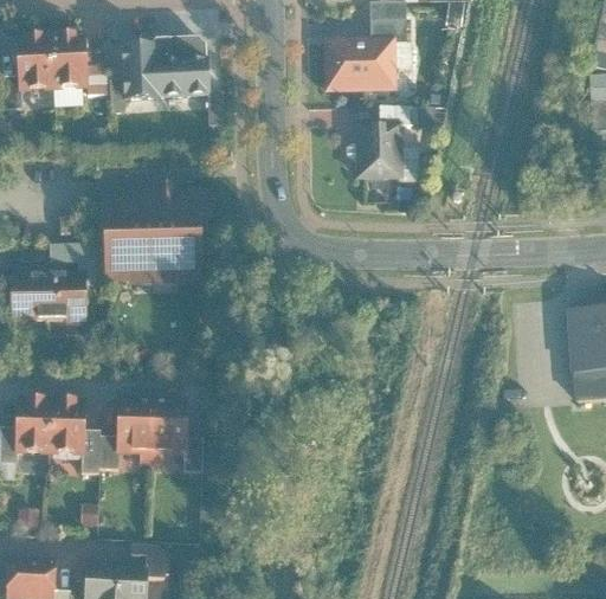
[(366,0),(367,34),(394,34),(394,39),(404,39),(404,0),(366,0)]
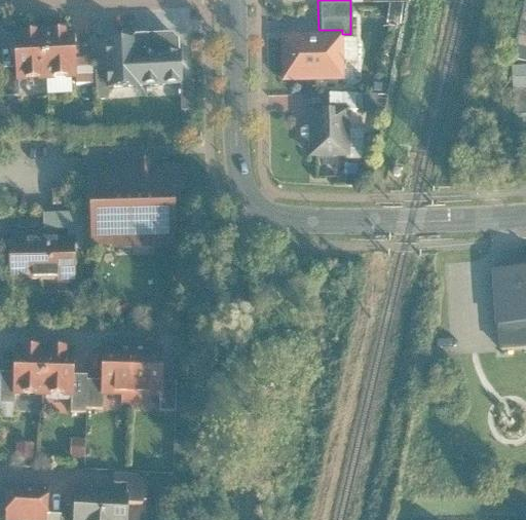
[(525,59),(525,0),(524,0),(511,56),(525,59)]
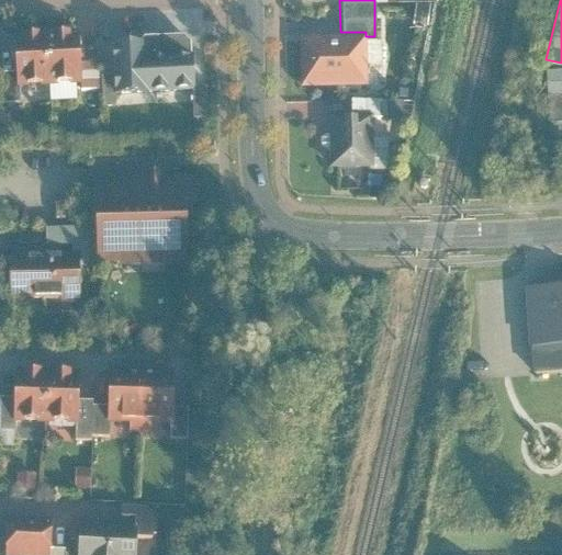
[(79,26),(47,29),(51,82),(82,80),(81,58),(79,26)]
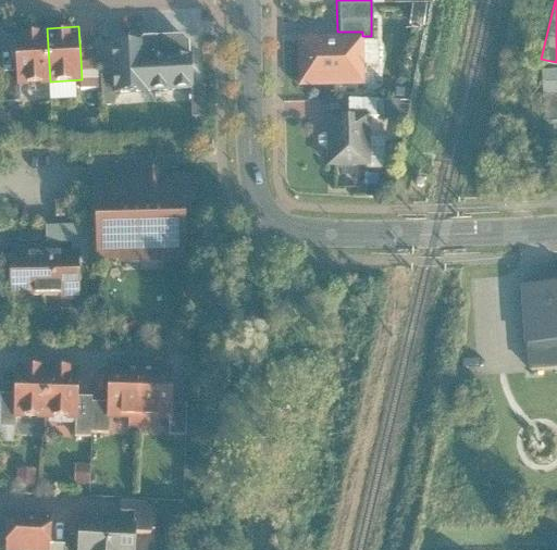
[(50,82),(47,28),(13,30),(16,69),(16,84),(20,83),(50,82)]
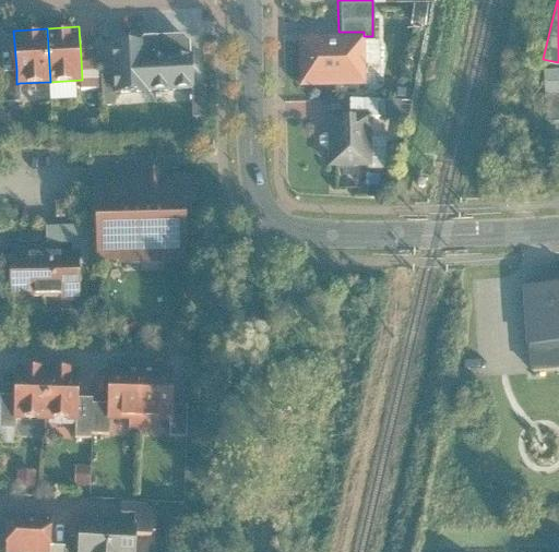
[(144,36),(145,91),(192,87),(192,114),(206,114),(204,83),(194,83),(192,50),(190,51),(190,37),(182,30),(143,32),(144,36)]
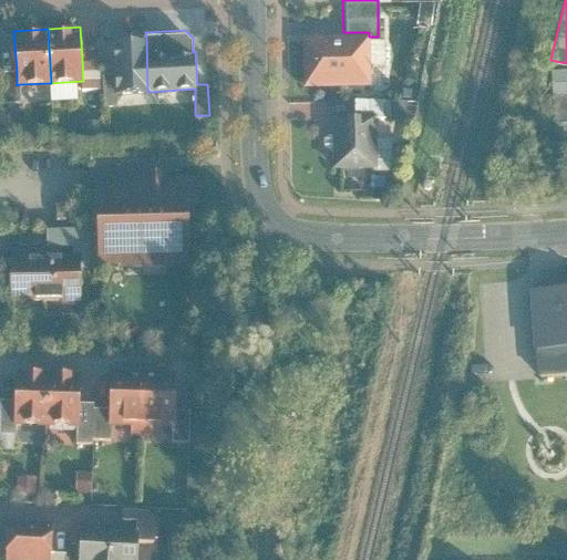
[(369,37),(369,32),(343,32),(299,33),(301,83),(369,82),(369,62),(387,62),(385,37),(378,37),(369,37)]
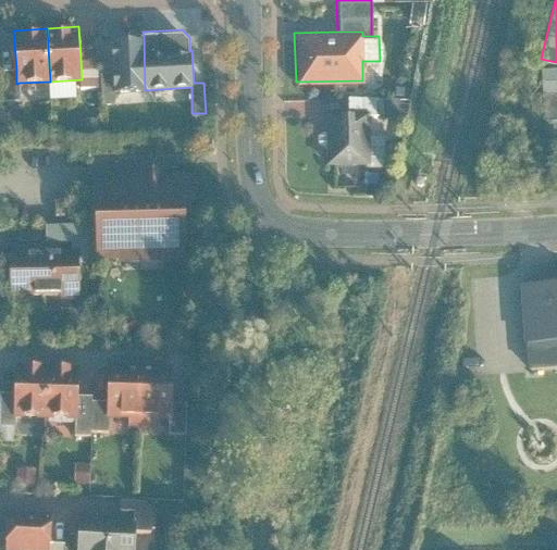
[(112,94),(145,90),(144,36),(110,37),(112,94)]
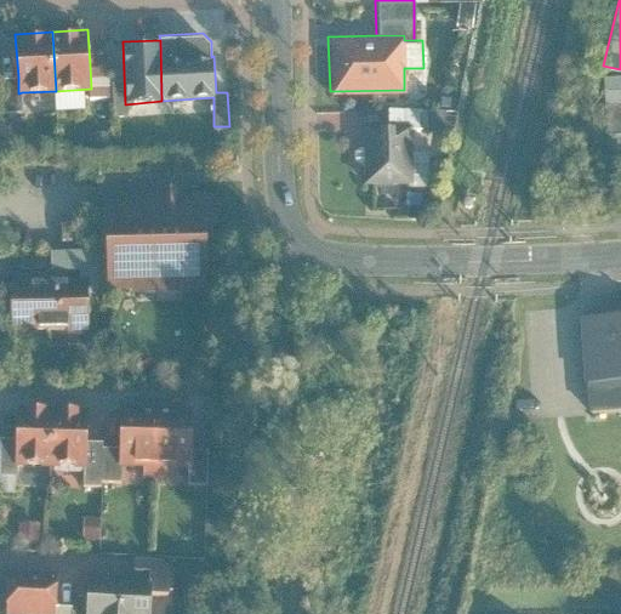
[(110,64),(90,64),(91,89),(91,95),(112,94),(110,64)]
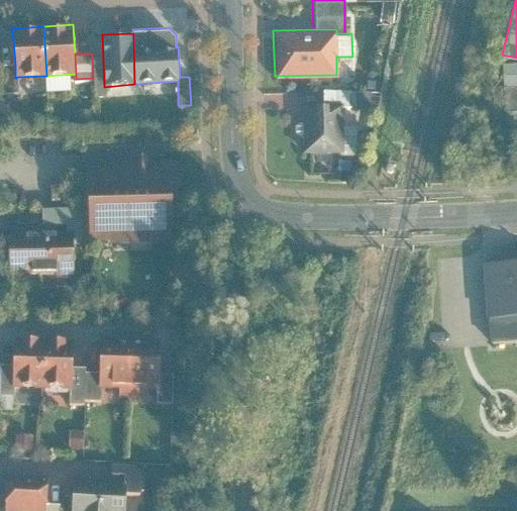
[(516,119),(516,62),(502,62),(504,120),(516,119)]
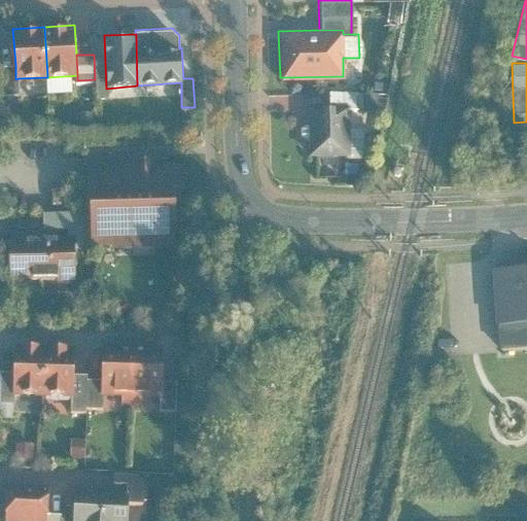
[(15,79),(15,65),(1,65),(2,94),(20,93),(19,78),(15,79)]
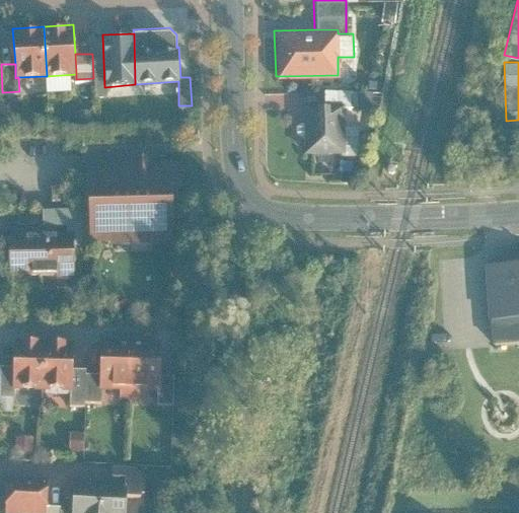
[(322,88),(322,103),(342,103),(373,103),(373,88),(322,88)]
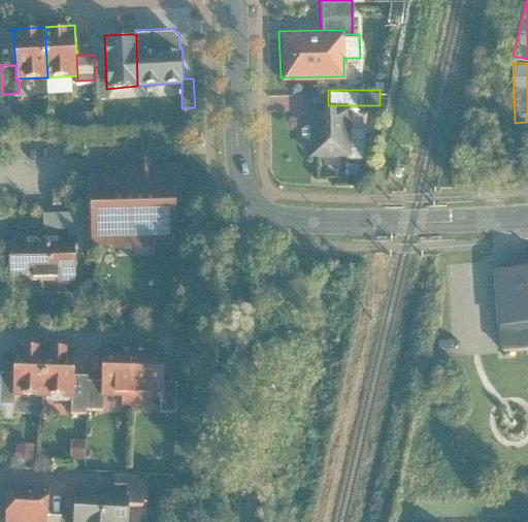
[(306,105),(307,155),(349,154),(348,105),(328,105),(306,105)]
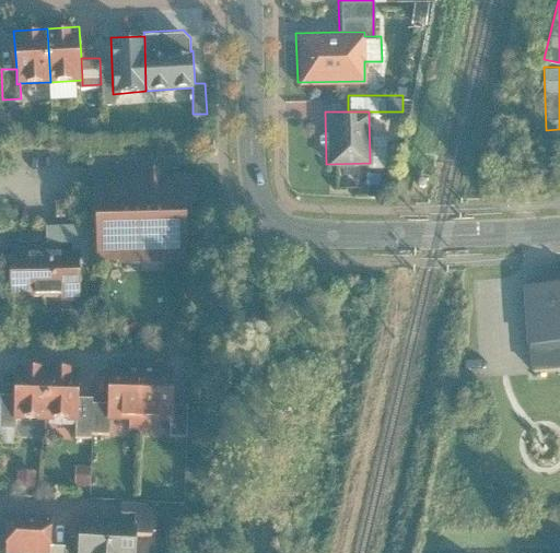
[(100,131),(100,117),(79,117),(79,131),(100,131)]
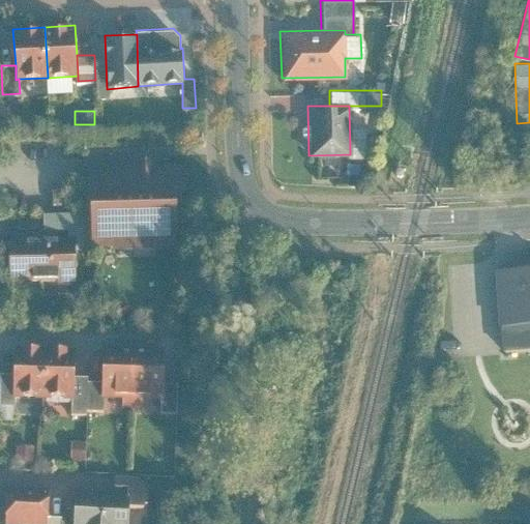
[(187,193),(186,165),(154,165),(154,157),(137,157),(137,165),(89,166),(91,246),(111,246),(111,249),(163,248),(163,245),(178,245),(178,212),(184,212),(183,193),(187,193)]
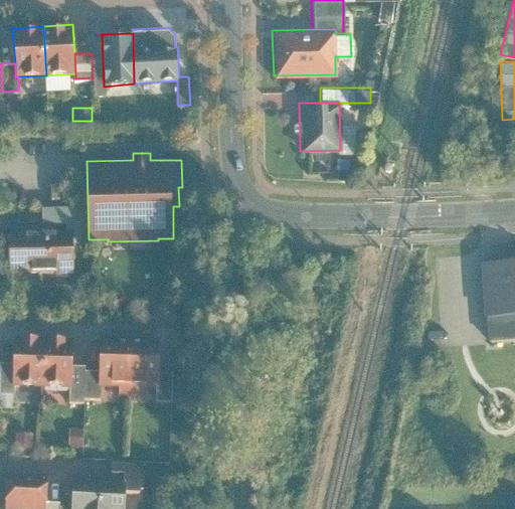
[(73,217),(72,206),(51,207),(52,218),(73,217)]
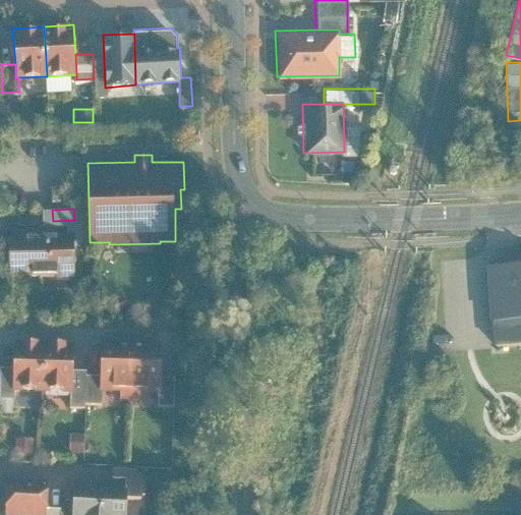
[(74,234),(8,235),(9,275),(56,274),(56,278),(74,277),(74,234)]
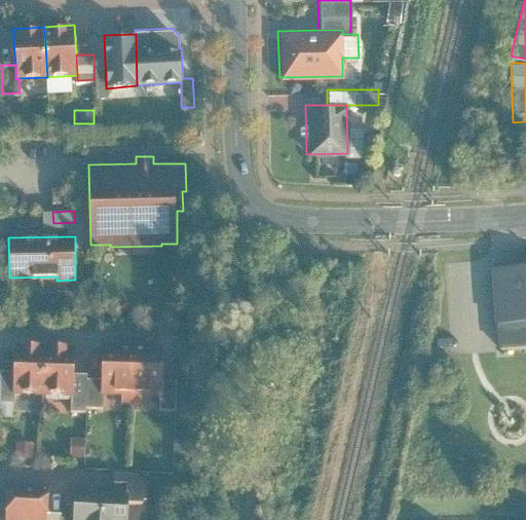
[(525,266),(490,269),(496,347),(525,344),(525,266)]
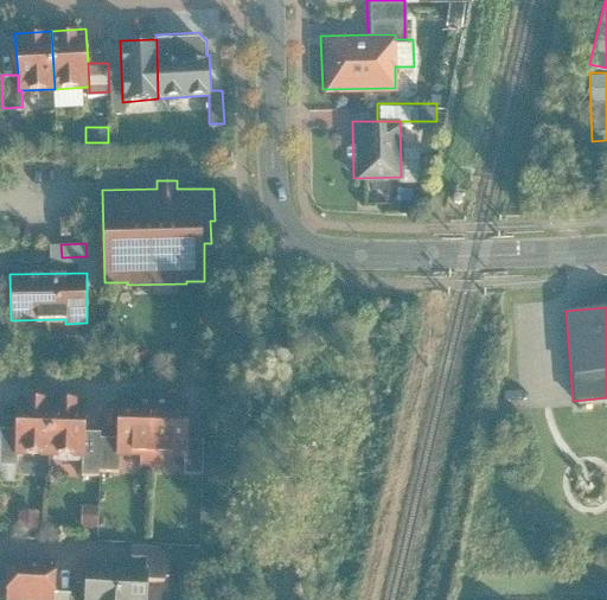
[(119,394),(117,436),(117,454),(140,454),(140,464),(152,464),(154,395),(119,394)]
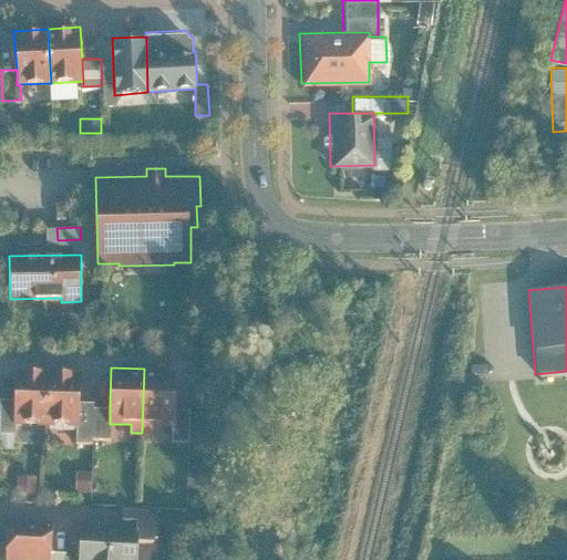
[(177,370),(144,369),(142,433),(153,433),(154,425),(173,425),(177,425),(177,408),(177,370)]
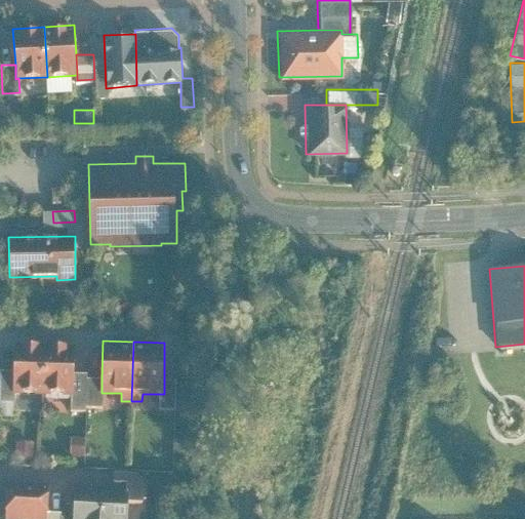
[(14,344),(13,369),(13,392),(46,393),(47,344),(14,344)]
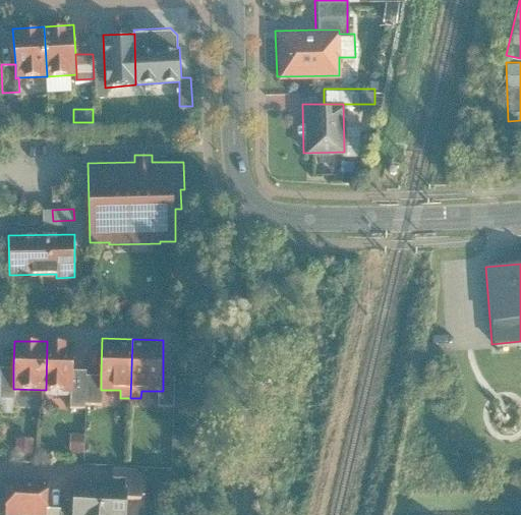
[(47,341),(46,390),(72,391),(73,368),(74,341),(47,341)]
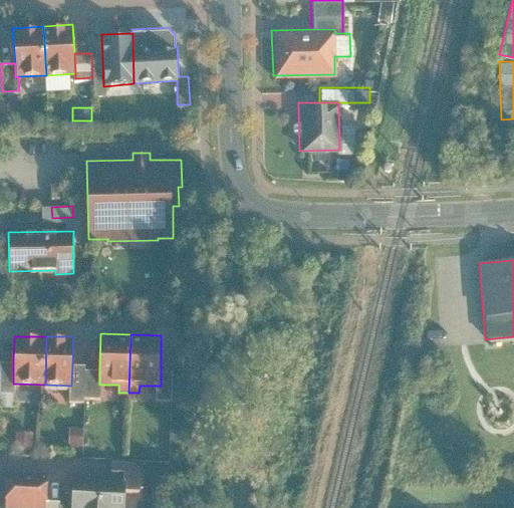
[(0,390),(12,391),(13,384),(13,361),(0,360),(0,365),(0,390)]
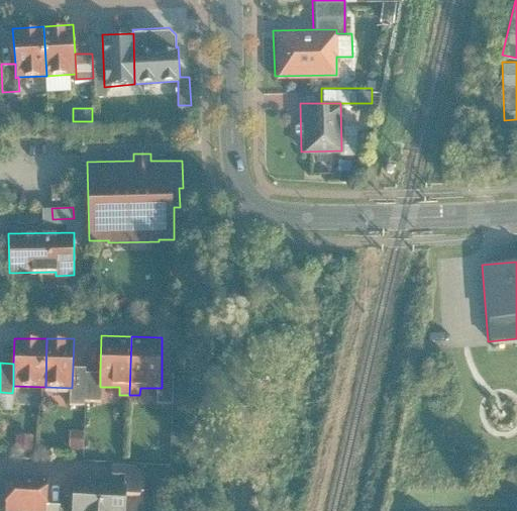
[(86,366),(73,366),(72,388),(71,402),(85,402),(85,399),(86,371),(86,366)]
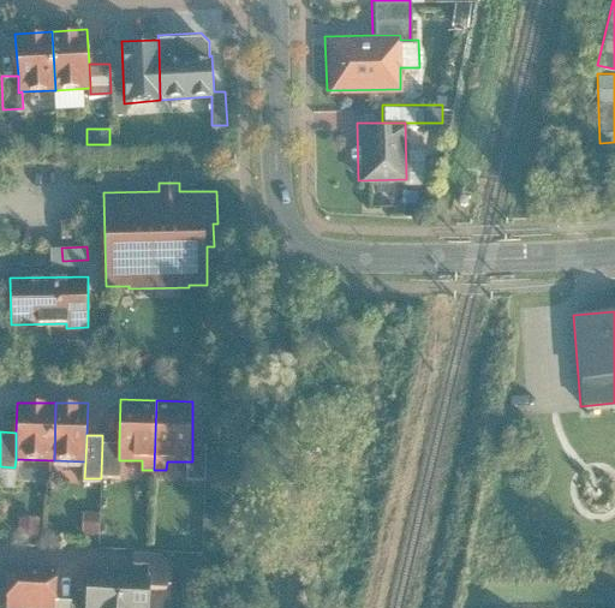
[(119,460),(119,442),(102,441),(101,475),(119,476),(119,460)]
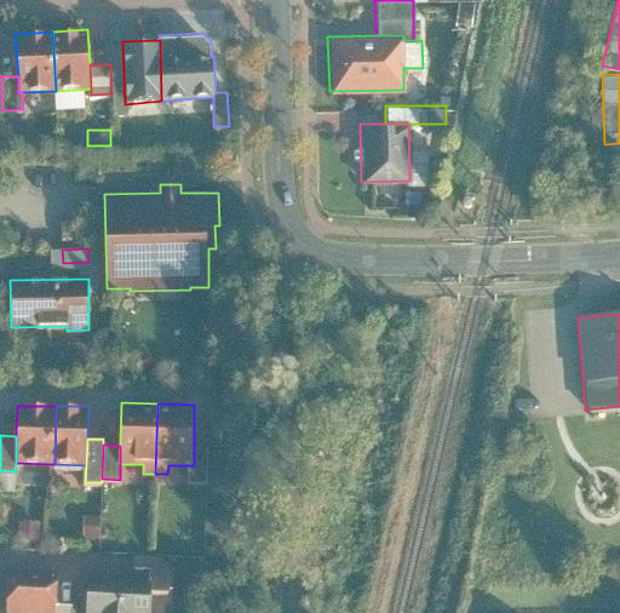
[(210,447),(194,447),(194,465),(189,465),(189,481),(208,482),(210,447)]
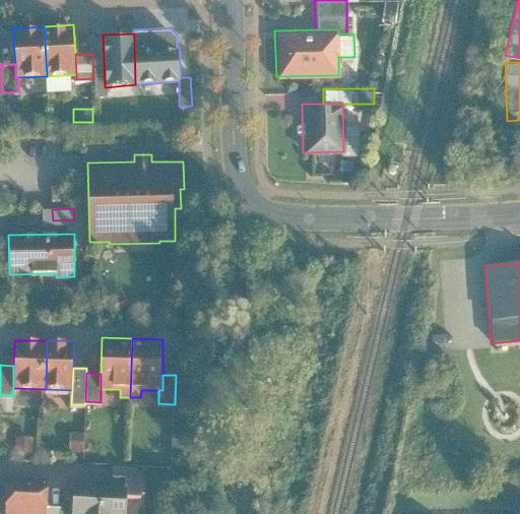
[(113,465),(112,482),(128,482),(127,498),(142,499),(143,466),(113,465)]
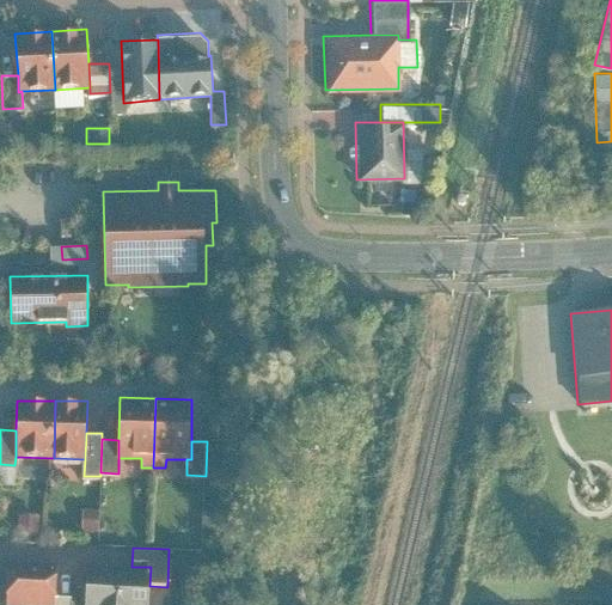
[(54,604),(55,596),(57,563),(8,560),(6,604),(54,604)]
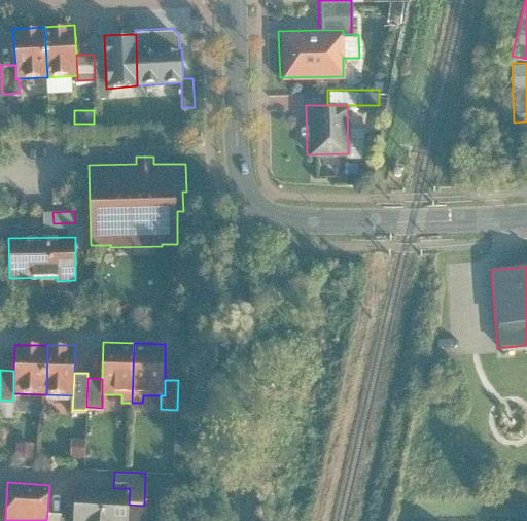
[(113,488),(75,486),(73,520),(128,520),(130,488),(113,488)]
